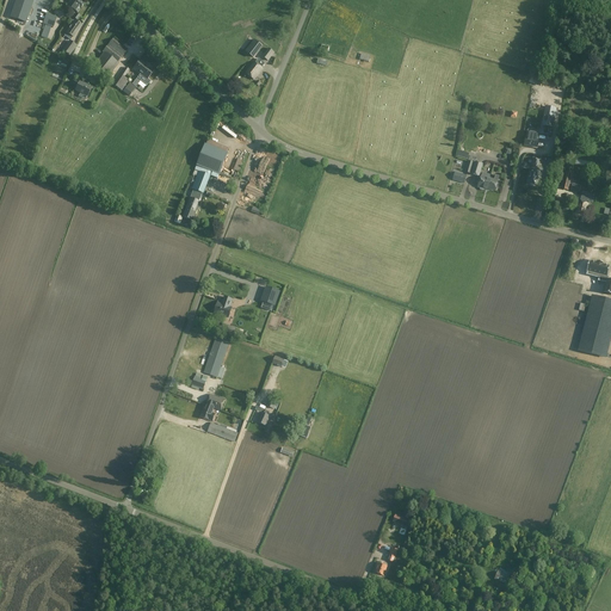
[(32,0),(16,0),(11,18),(25,23),(32,0)]
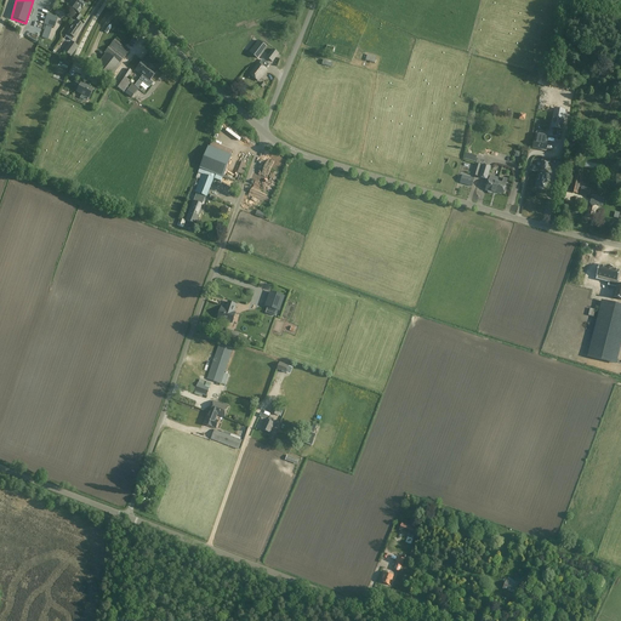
[(79,13),(85,4),(79,0),(74,0),(73,4),(70,7),(79,13)]
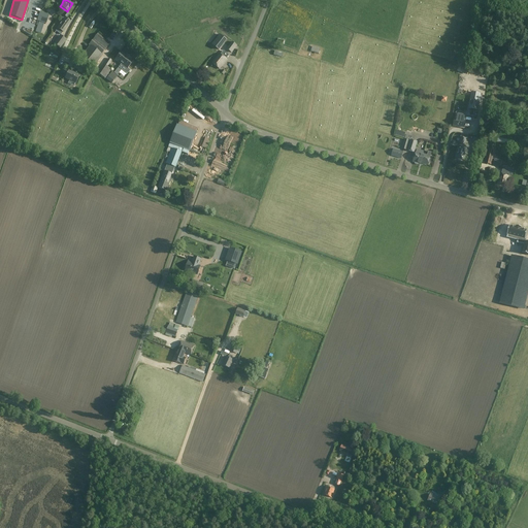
[(40,11),(37,21),(46,24),(50,14),(40,11)]
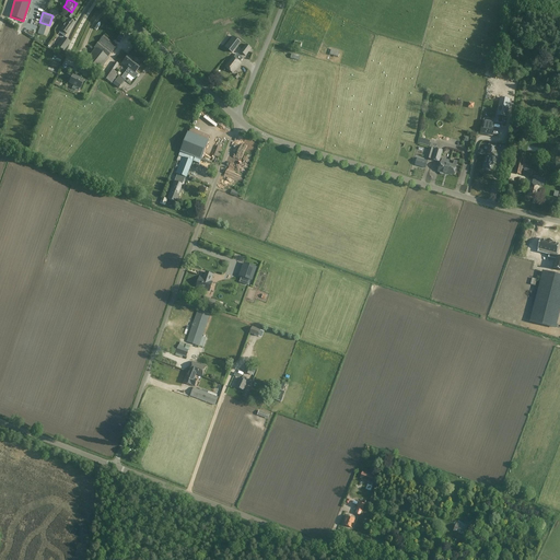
[(69,20),(60,31),(59,33),(65,37),(74,24),(69,20)]
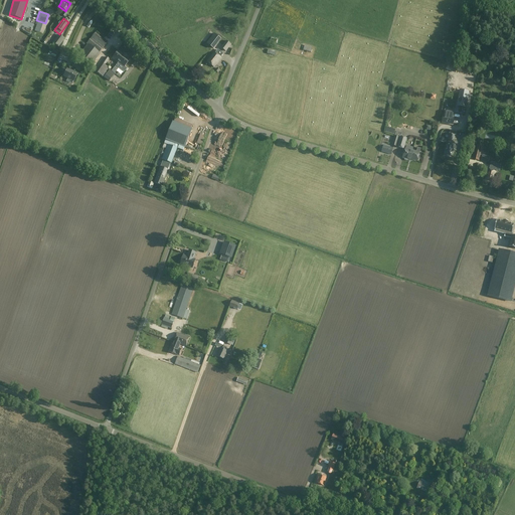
[(107,42),(96,33),(87,43),(99,53),(107,42)]
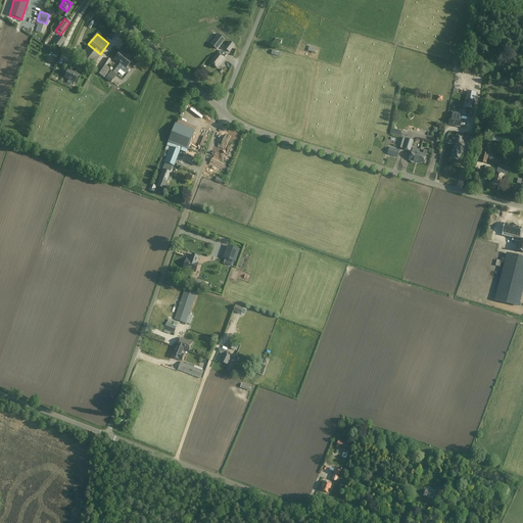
[(59,48),(63,42),(65,39),(59,35),(53,44),(59,48)]
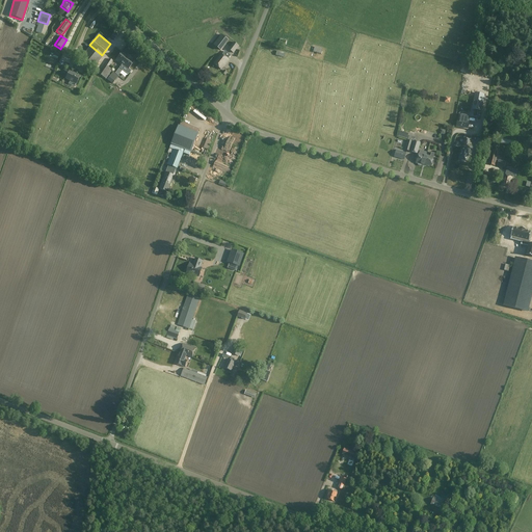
[(221,51),(229,41),(221,35),(214,45),(221,51)]
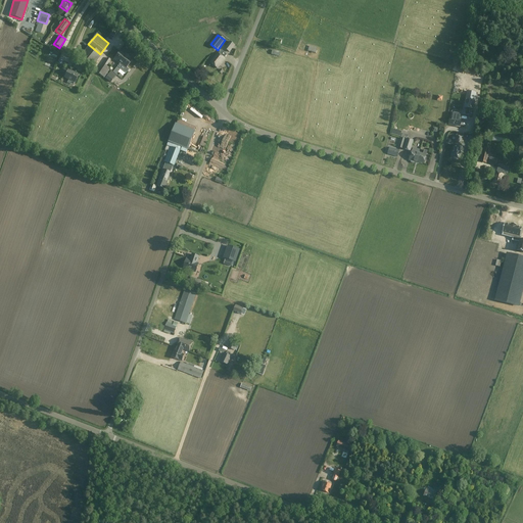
[(230,52),(235,46),(230,42),(224,48),(230,52)]
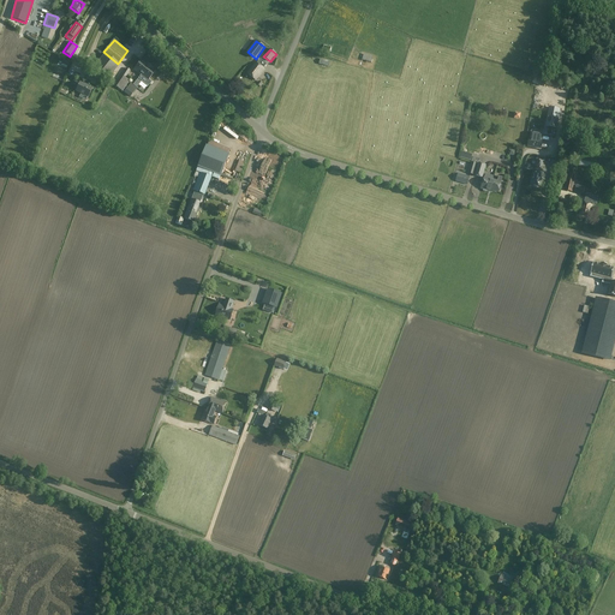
[(120,65),(105,53),(93,67),(108,79),(120,65)]
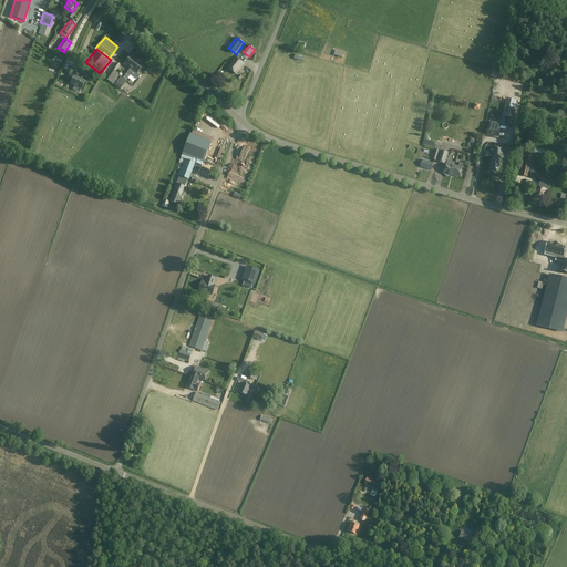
[(137,73),(143,66),(140,64),(141,63),(136,59),(135,60),(130,55),(123,64),(130,70),(127,73),(136,80),(140,75),(137,73)]
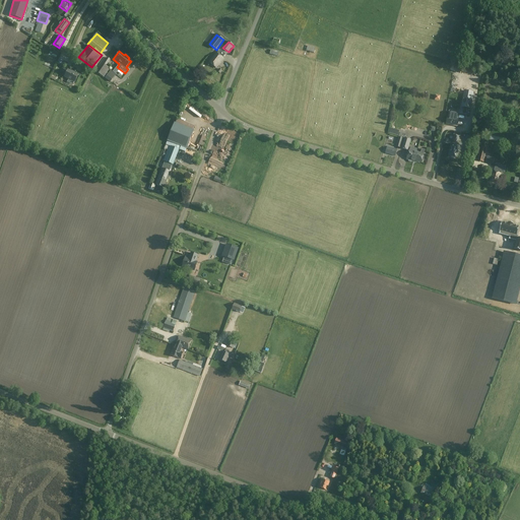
[(216,54),(212,58),(209,63),(216,68),(223,59),(222,58),(225,55),(220,51),(217,54),(216,54)]
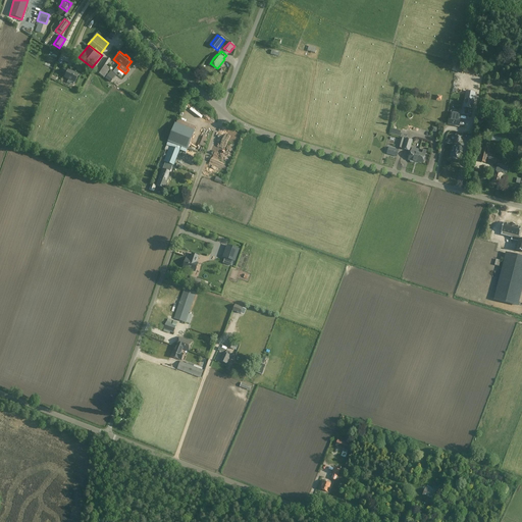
[(104,77),(110,68),(106,66),(110,60),(107,58),(97,72),(104,77)]
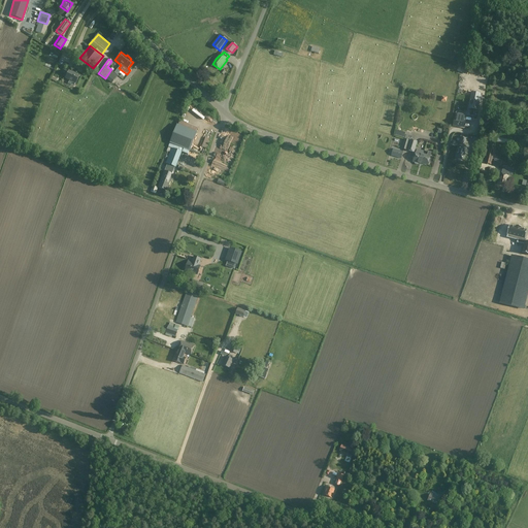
[(74,67),(77,68),(76,69),(81,71),(84,67),(76,63),(74,67)]
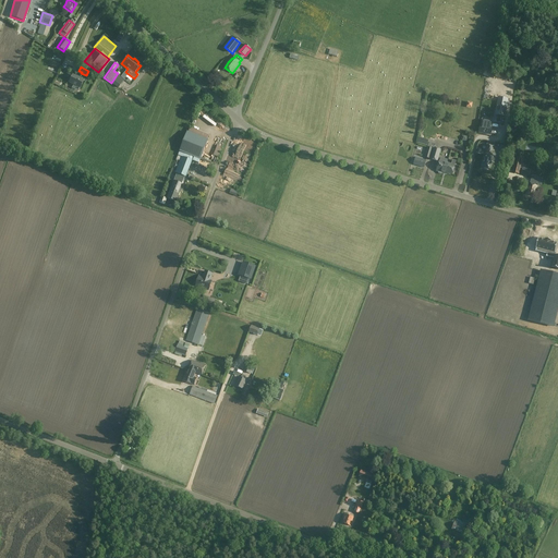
[(60,85),(62,79),(55,75),(52,82),(60,85)]
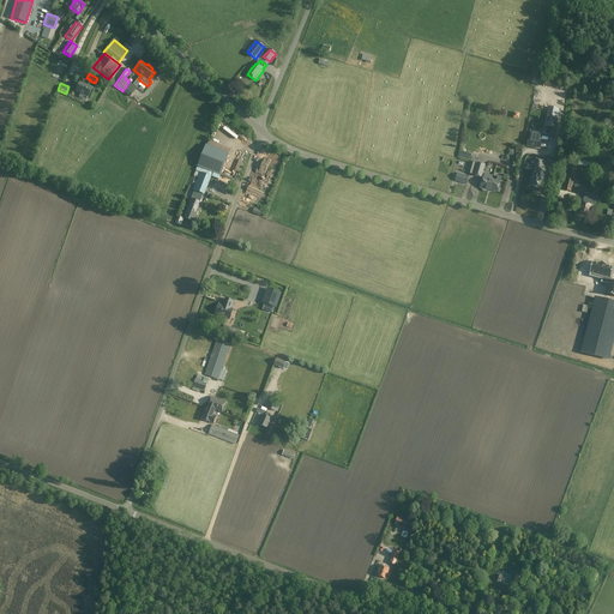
[(76,88),(77,88),(76,91),(88,97),(91,89),(79,83),(79,84),(78,83),(76,88)]
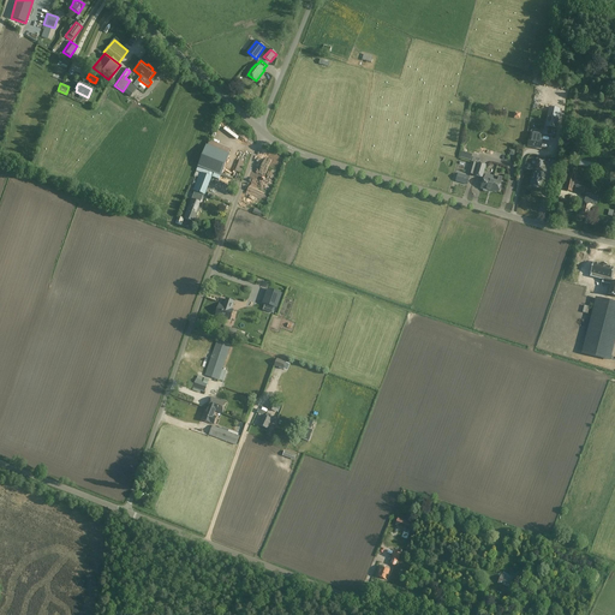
[(126,89),(132,95),(137,88),(131,83),(126,89)]
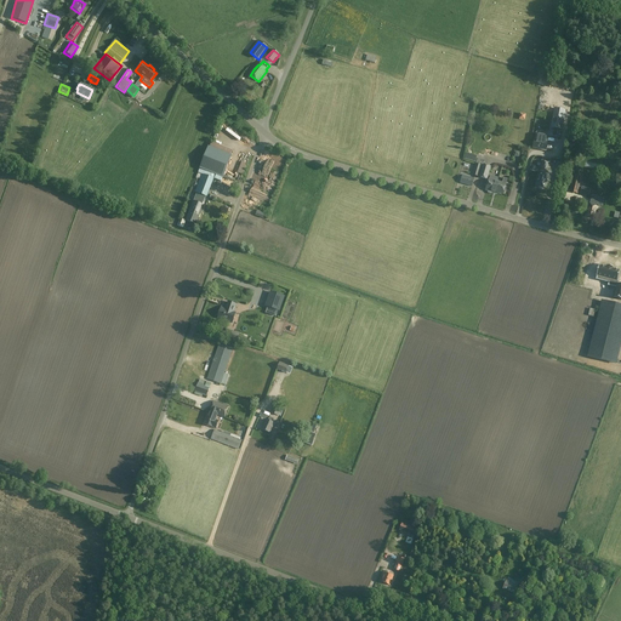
[(551,129),(563,130),(567,110),(554,108),(551,129)]
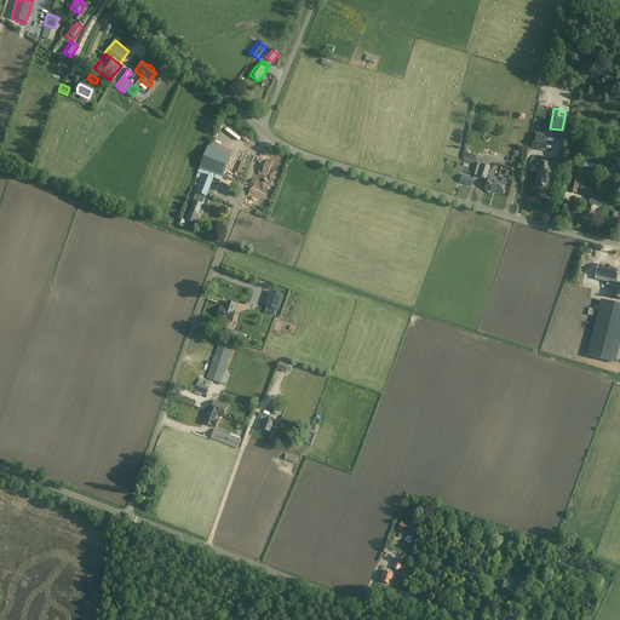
[(533,141),(532,148),(545,150),(546,143),(547,136),(535,135),(534,141),(533,141)]
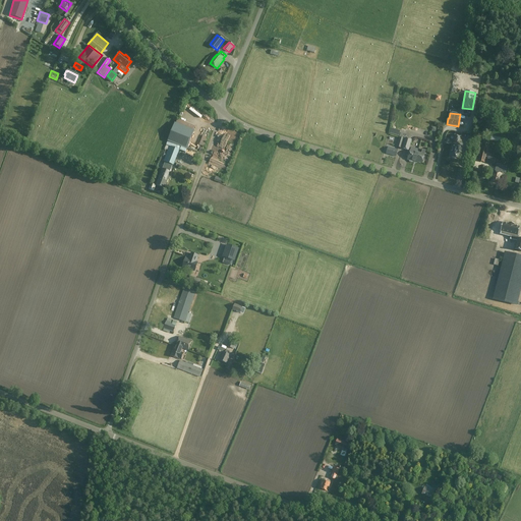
[(187,150),(194,131),(174,123),(167,141),(187,150)]
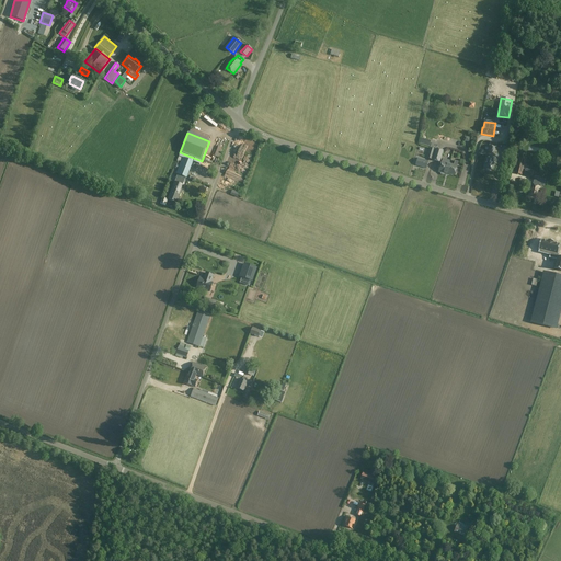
[(439,162),(442,151),(436,150),(433,161),(439,162)]
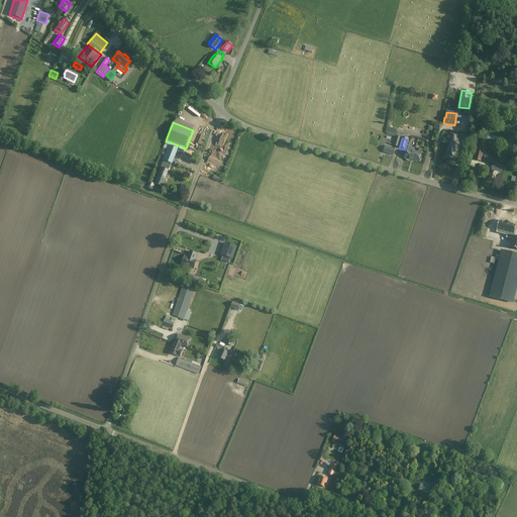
[(452,144),(449,144),(446,156),(453,157),(454,151),(455,151),(457,144),(453,143),(452,144)]
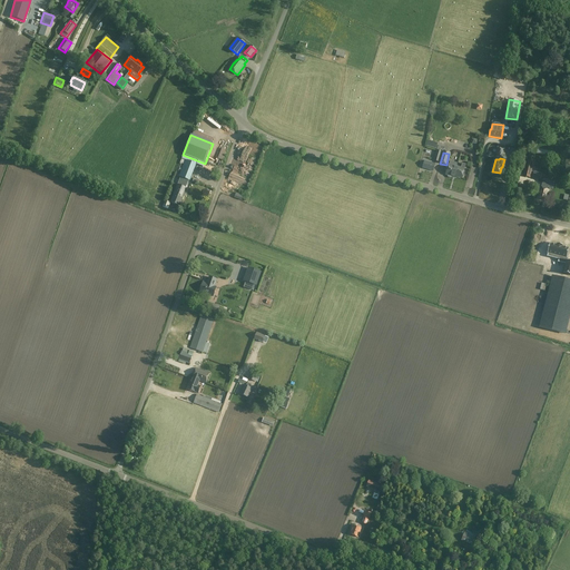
[(533,160),(527,159),(523,174),(529,176),(531,167),(532,167),(533,160)]
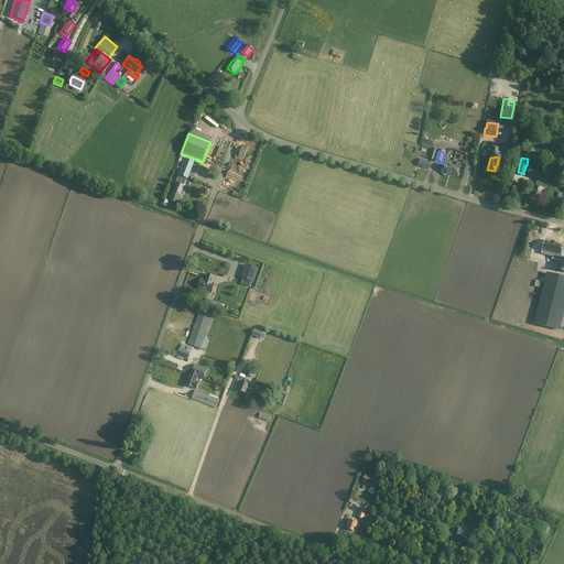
[(184,159),(182,163),(177,175),(179,175),(186,179),(187,180),(194,163),(184,159)]
